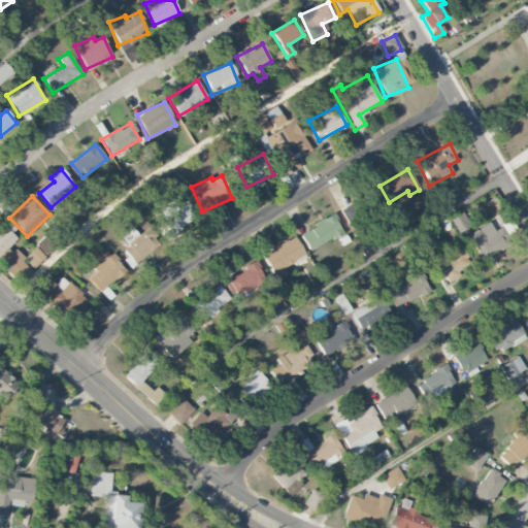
[(168,233),(194,221),(186,202),(176,206),(173,200),(157,208),(168,233)]
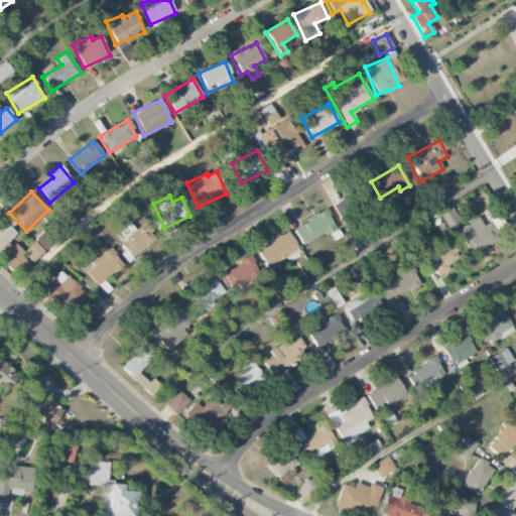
[(335,229),(328,212),(292,226),(300,244),(335,229)]
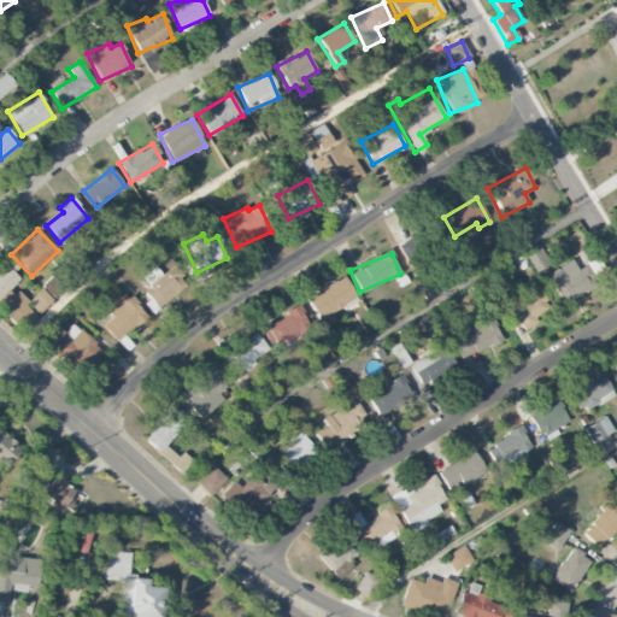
[(0,265),(0,309),(25,333),(40,317),(7,287),(22,270),(7,258),(0,265)]
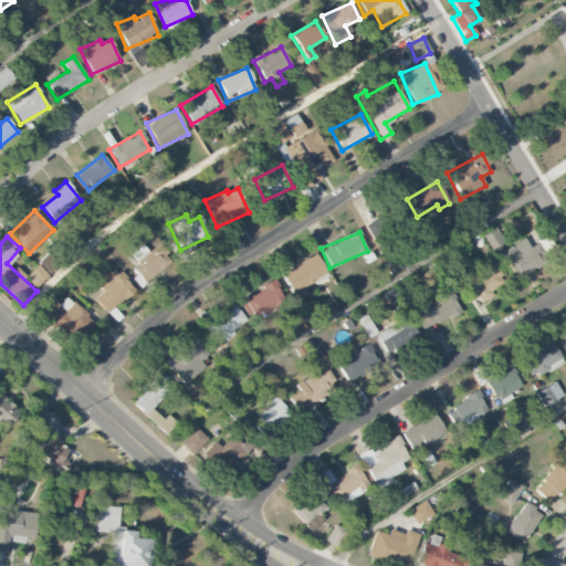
[(500,250),(512,279),(544,265),(536,244),(528,248),(525,240),(500,250)]
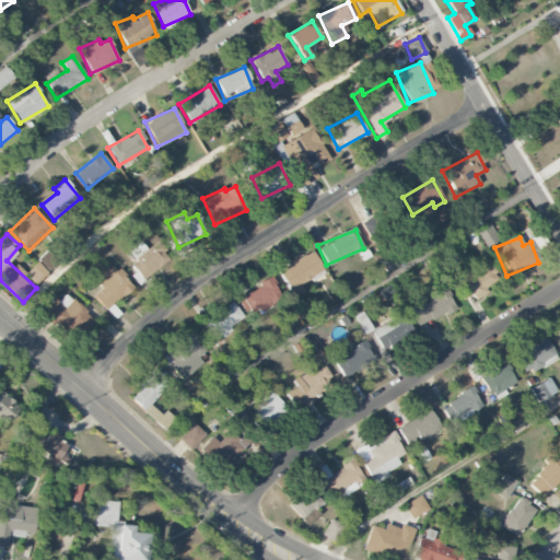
[(131,264),(142,279),(171,259),(158,241),(147,249),(141,242),(129,251),(136,261),(131,264)]
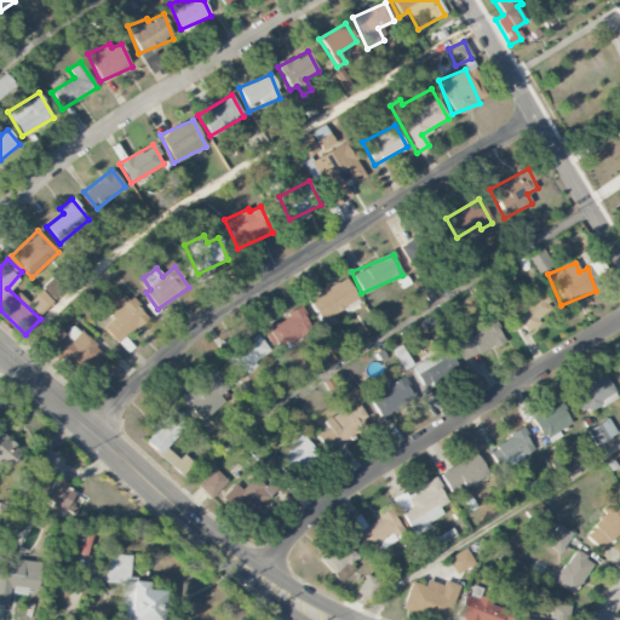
[(323,328),(334,322),(331,315),(357,300),(345,277),(308,299),(323,328)]
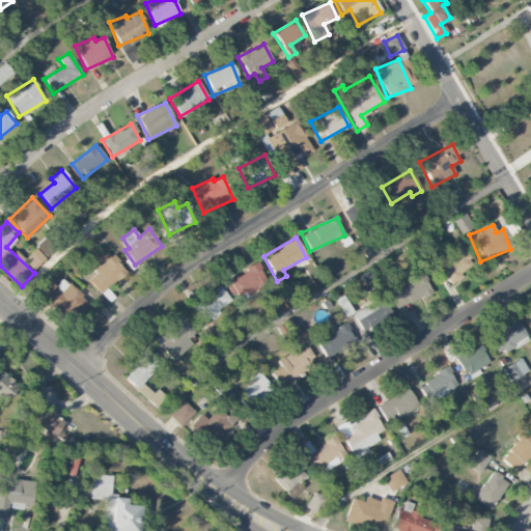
[(23,260),(33,271),(46,258),(34,248),(23,260)]
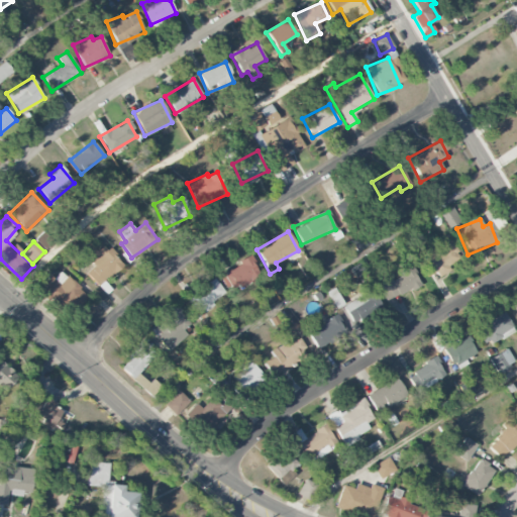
[(433,276),(461,262),(451,241),(423,255),(433,276)]
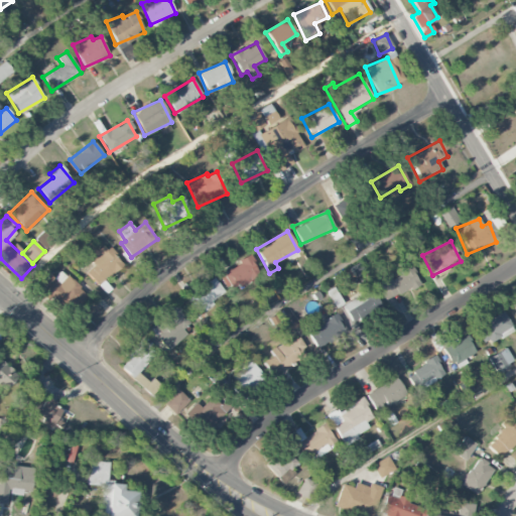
[(89,259),(94,265),(86,272),(98,286),(122,264),(105,244),(89,259)]
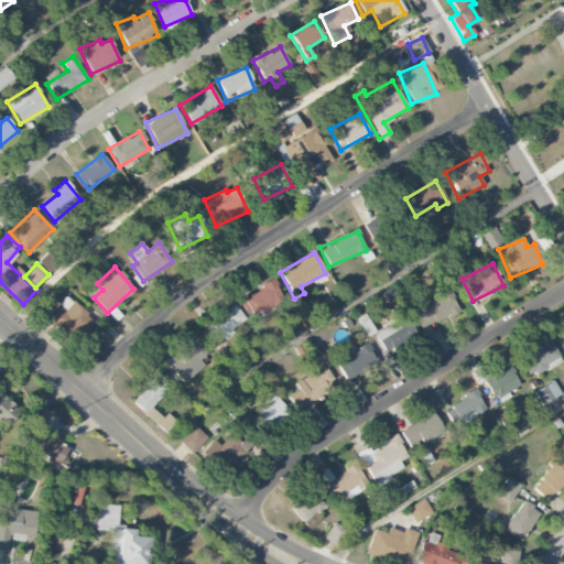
[(283,300),(272,280),(242,297),(252,317),(283,300)]
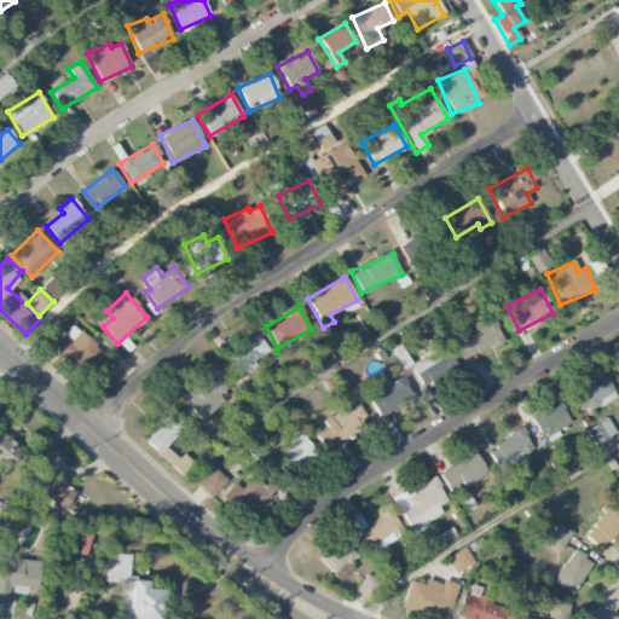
[(503,340),(492,320),(452,342),(462,362),(503,340)]
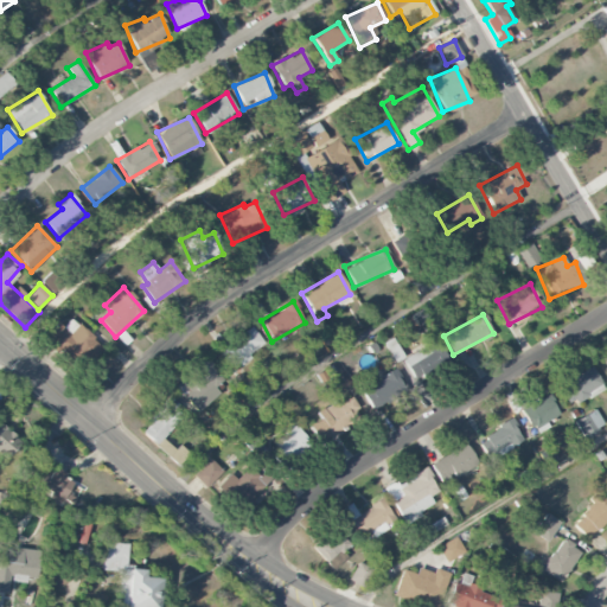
[(71,318),(63,327),(52,318),(42,330),(84,369),(103,347),(71,318)]
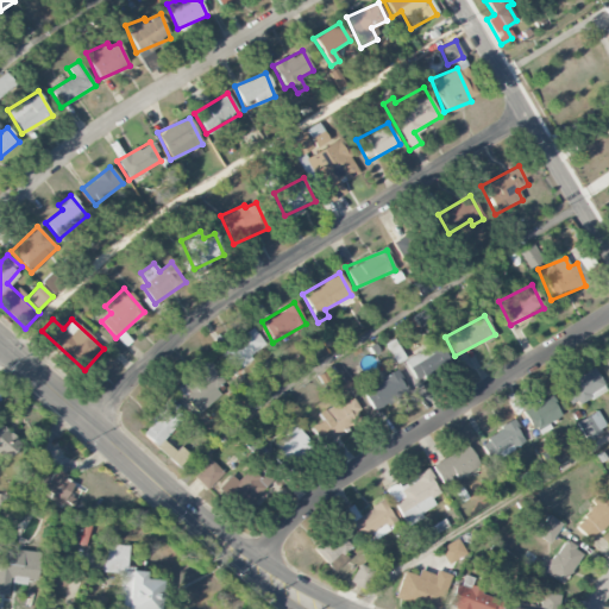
[(264,346),(252,328),(219,352),(232,370),(264,346)]
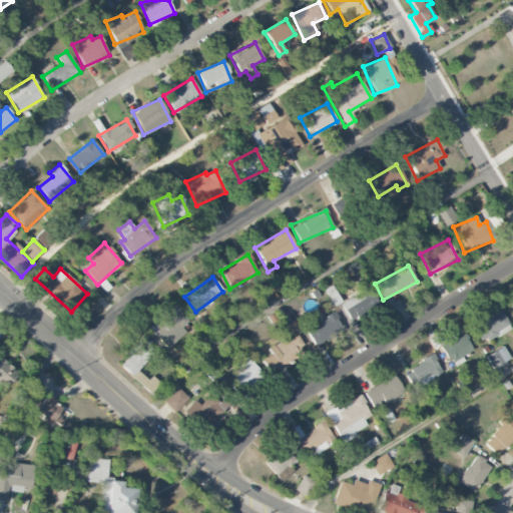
[(381,307),(371,286),(339,302),(349,323),(381,307)]
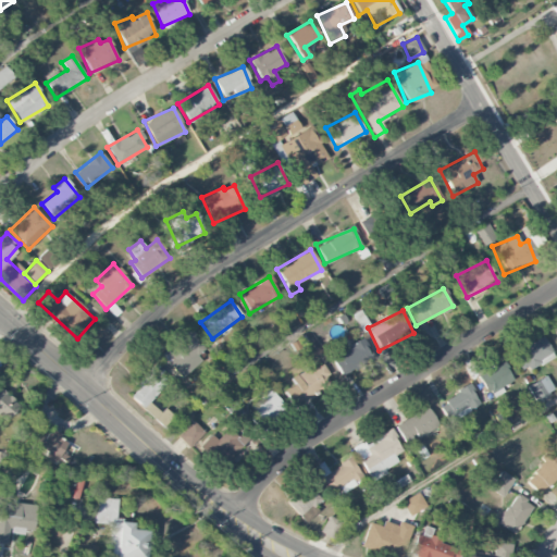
[(208,355),(188,330),(177,338),(181,342),(164,355),(171,361),(169,362),(180,376),(208,355)]
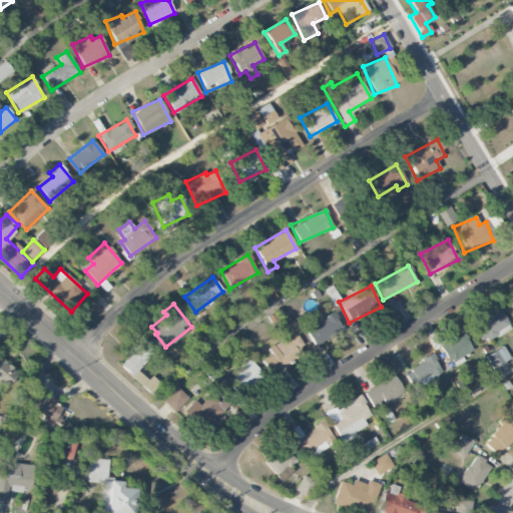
[(509,328),(501,310),(471,325),(480,343),(509,328)]
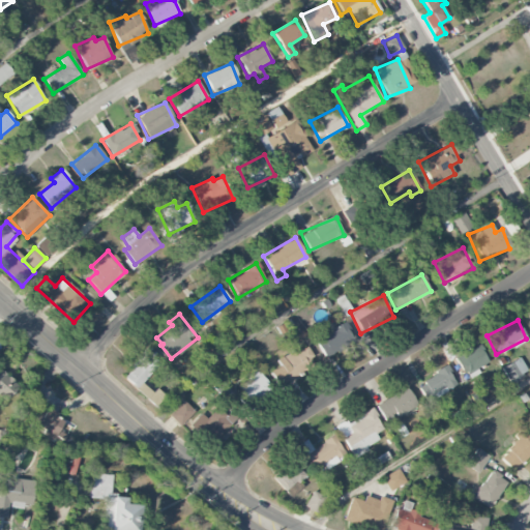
[(316,339),(323,356),(353,344),(346,326),(316,339)]
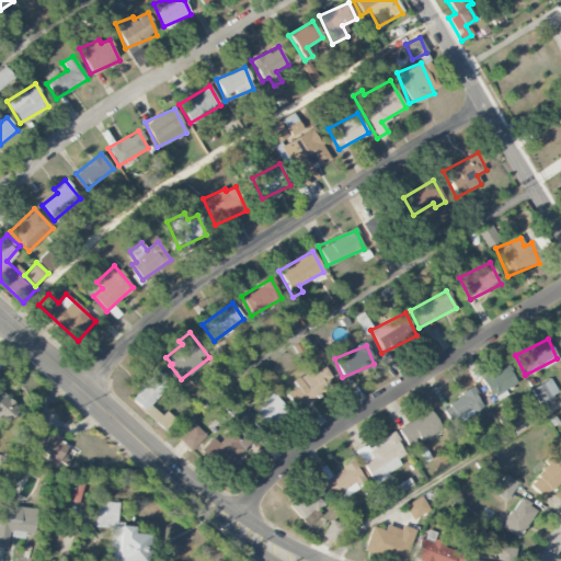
[(494,399),(517,382),(504,364),(481,379),(494,399)]
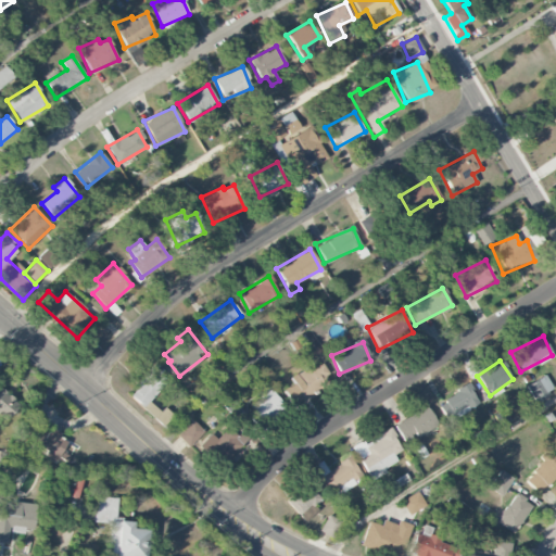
[(294,384),(283,390),(290,404),(332,382),(321,362),(291,378),(294,384)]
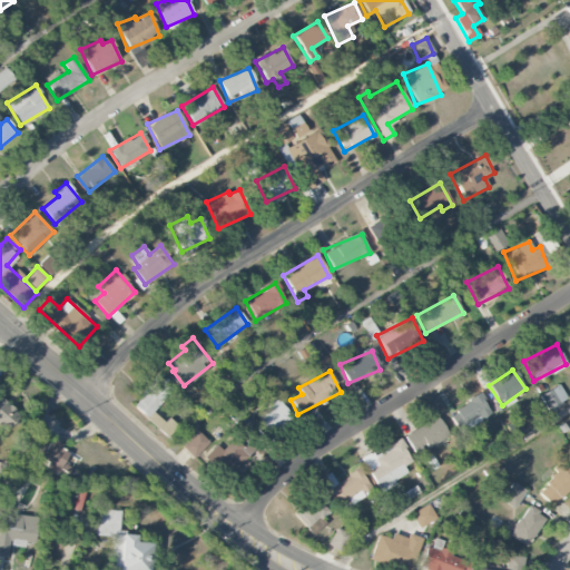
[(146,418),(172,389),(156,375),(130,404),(146,418)]
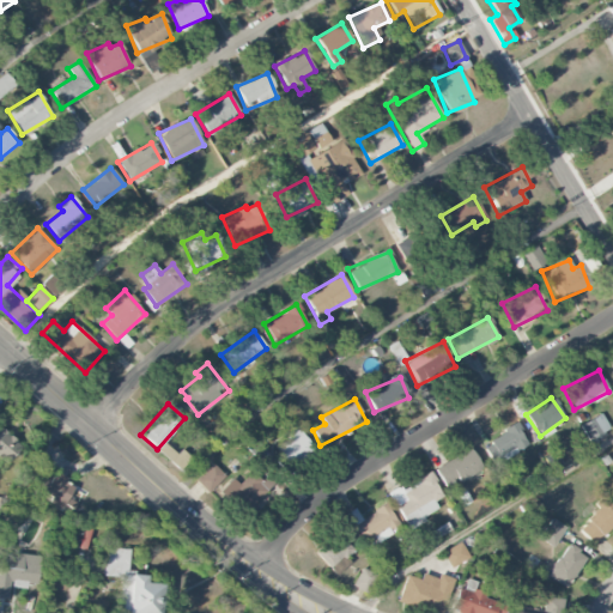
[(587,442),(610,432),(602,414),(581,424),(587,442)]
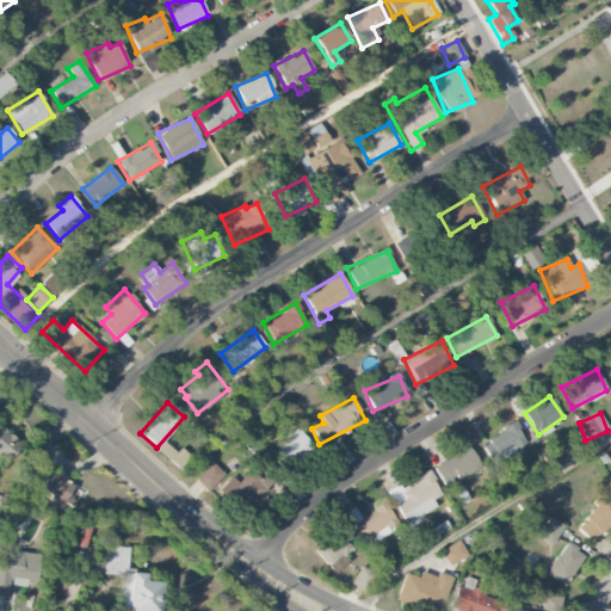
[(526,444),(516,424),(482,442),(493,462),(526,444)]
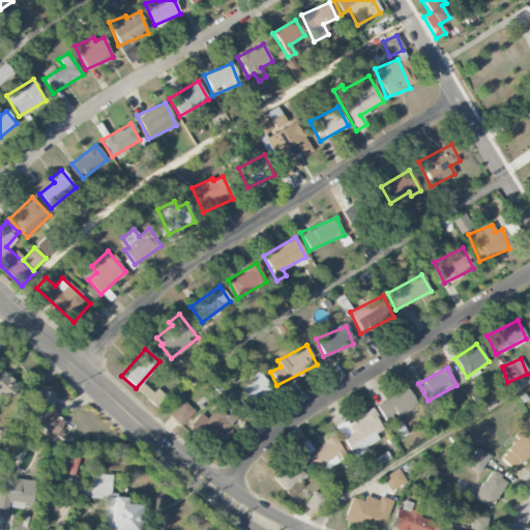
[(19,385),(0,371),(0,396),(5,402),(19,385)]
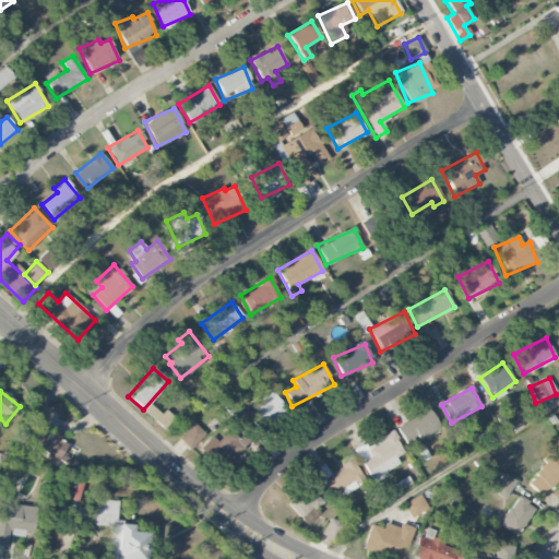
[(261,423),(284,411),(274,392),(251,404),(261,423)]
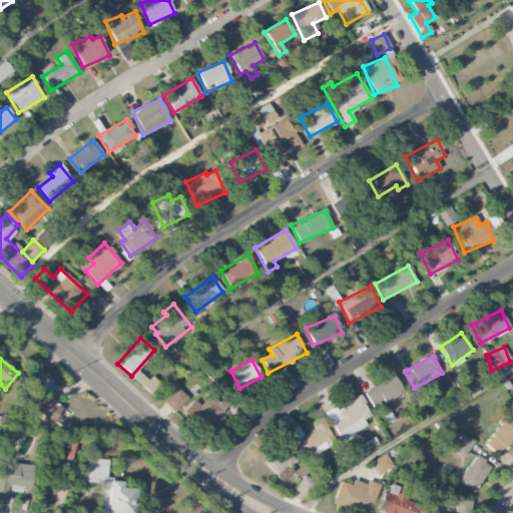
[(202,371),(221,391),(228,384),(210,364),(202,371)]
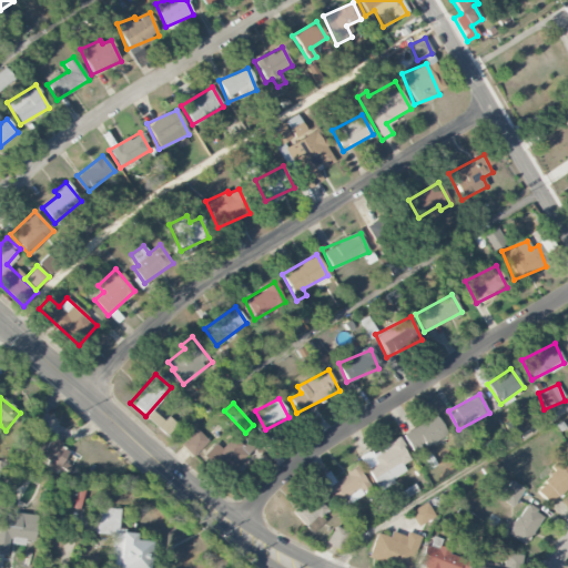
[(403,434),(413,453),(446,434),(436,415),(403,434)]
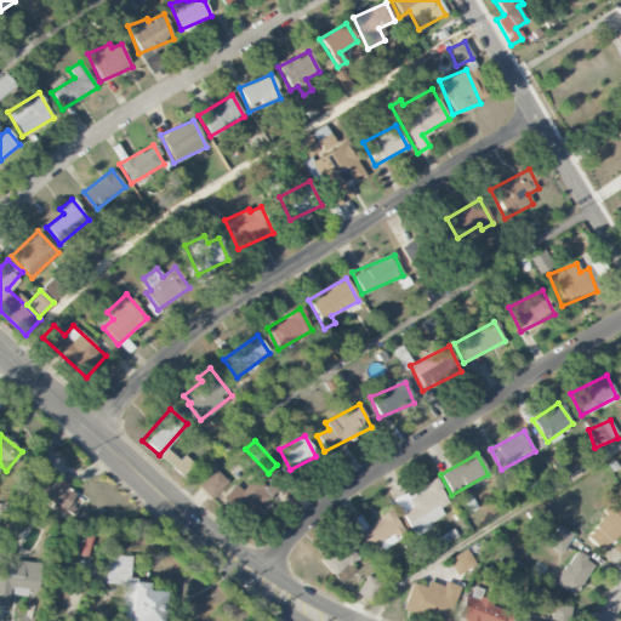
[(227,482),(215,469),(198,486),(211,499),(227,482)]
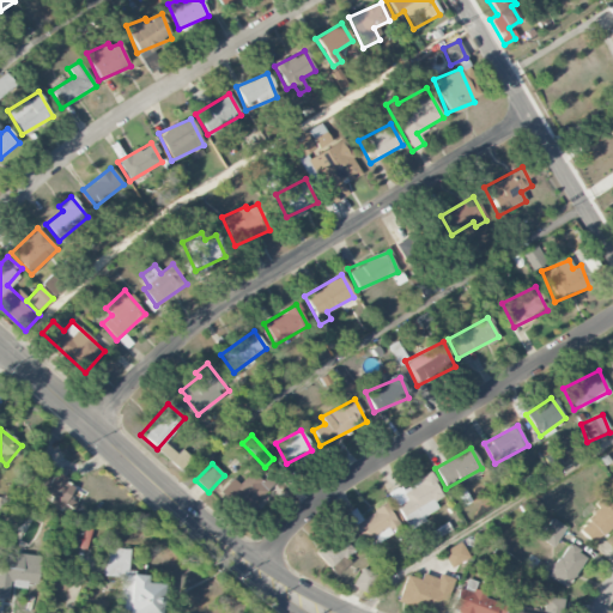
[(76,486),(54,474),(52,479),(31,467),(19,487),(40,499),(43,493),(65,505),(76,486)]
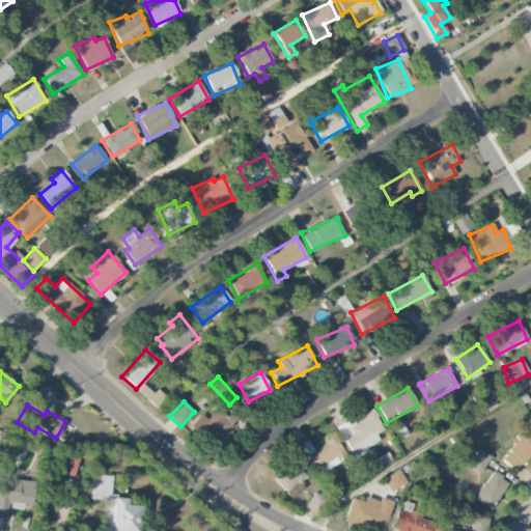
[(206,420),(201,414),(190,426),(211,446),(233,421),(219,408),(206,420)]
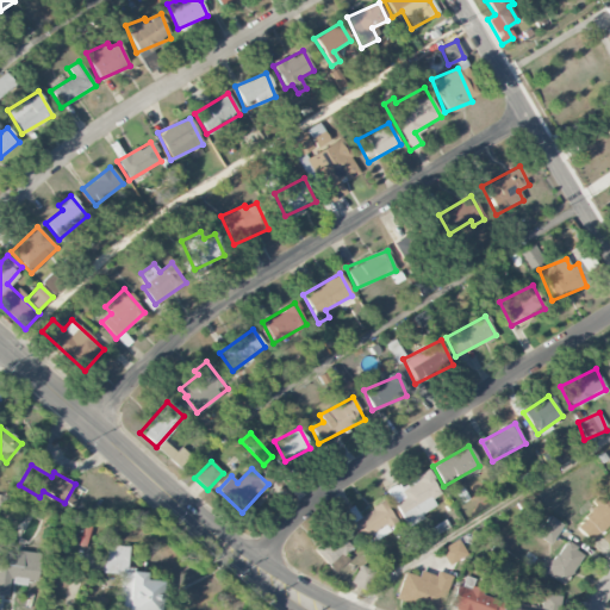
[(441,495),(427,470),(387,492),(406,524),(436,508),(431,499),(441,495)]
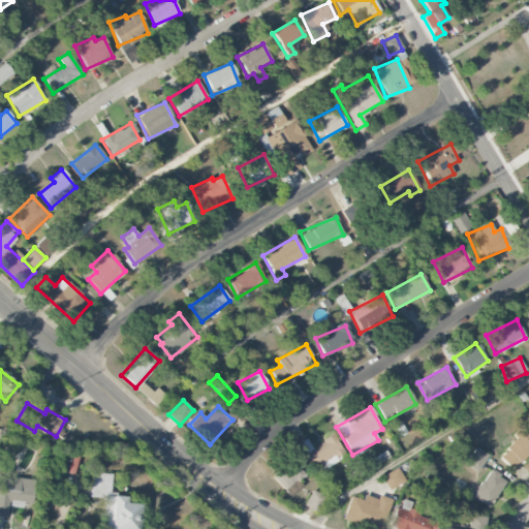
[(514,471),(528,454),(528,436),(519,427),(511,435),(516,438),(498,458),(514,471)]
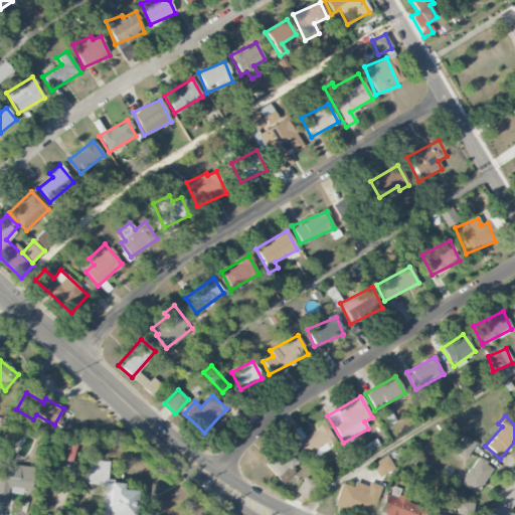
[(298,427),(290,433),(305,457),(314,452),(316,456),(335,444),(323,423),(303,436),(298,427)]
